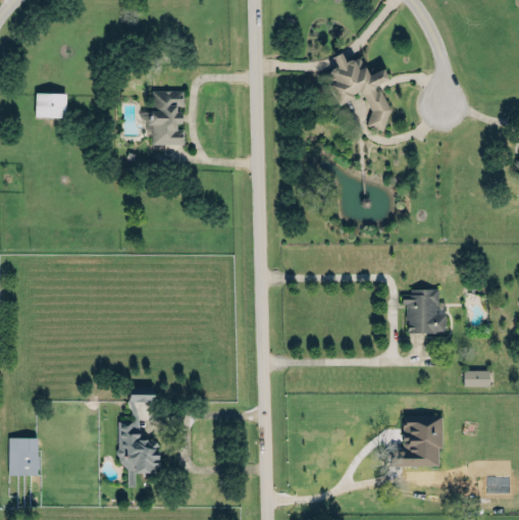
[(339,105),(354,99),(358,82),(371,112),(368,125),(385,130),(391,109),(382,91),(370,88),(388,80),(384,68),(369,74),(361,56),(346,62),(342,53),(332,56),(338,67),(324,72),(339,105)]
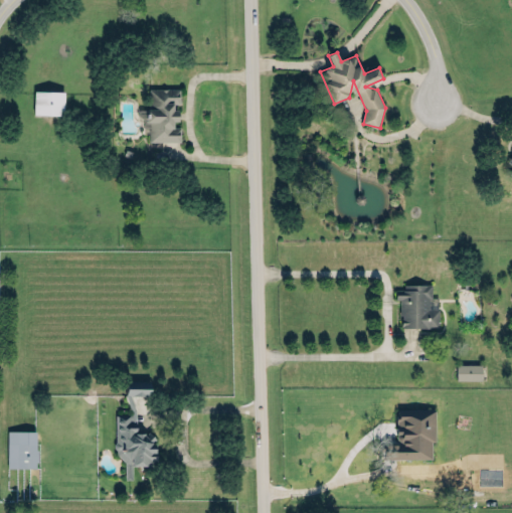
[(151,142),(182,143),(182,128),(178,128),(178,107),(182,107),(182,90),(151,90),(151,142)]
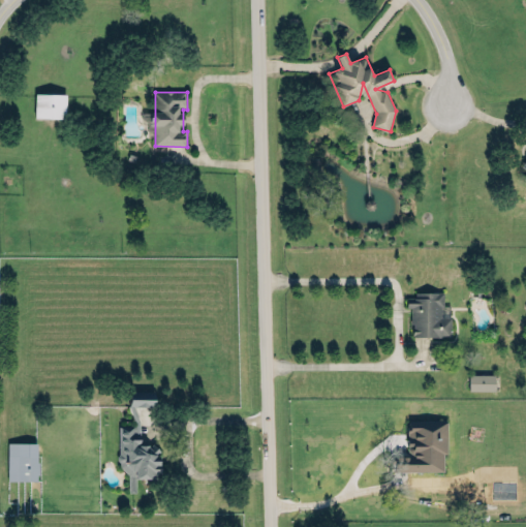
[(36,118),(67,119),(68,95),(37,94),(36,118)]
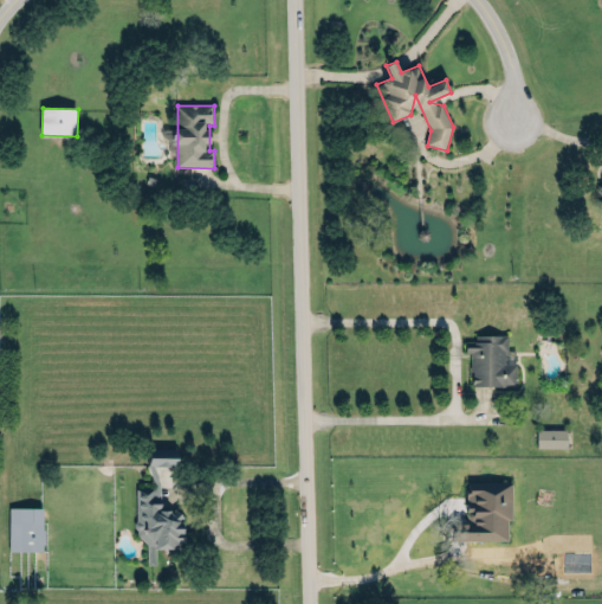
[(473,386),(519,386),(518,364),(510,364),(510,335),(478,335),(478,341),(467,341),(467,354),(473,354),(473,386)]
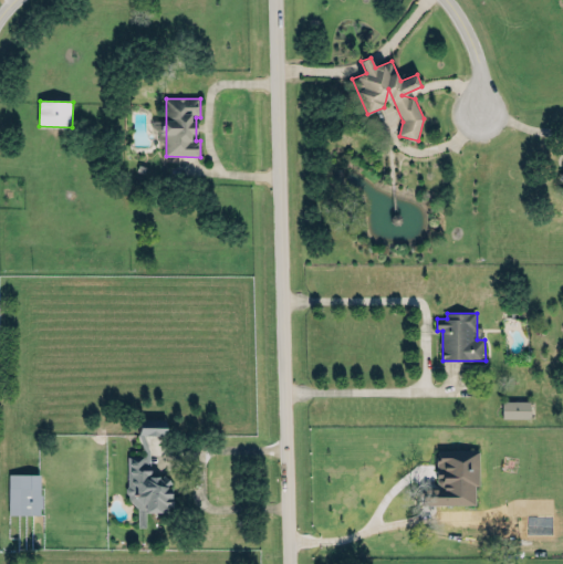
[(531,401),(504,401),(504,419),(531,419),(531,401)]
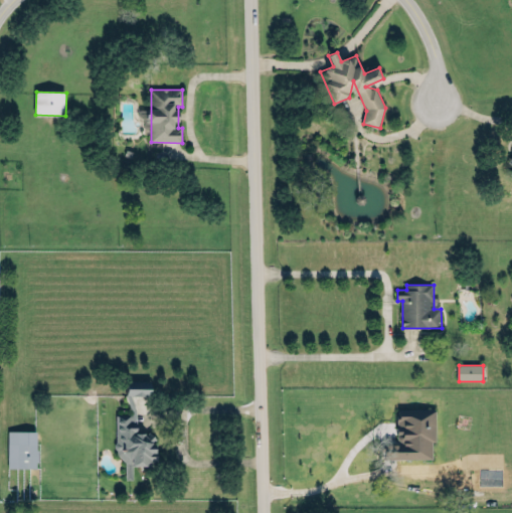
[(152,381),(128,381),(128,396),(152,396),(152,381)]
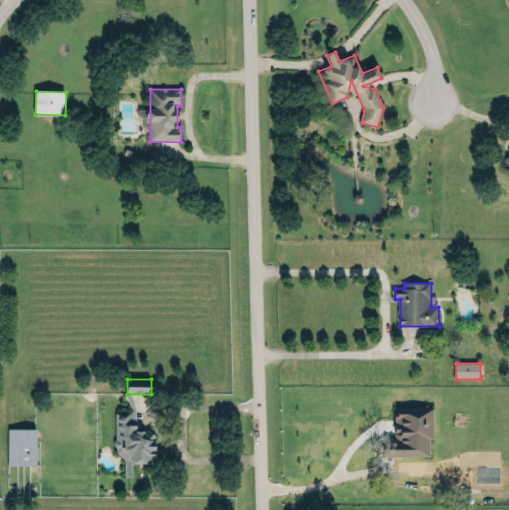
[(117,411),(117,456),(127,456),(127,477),(133,477),(133,463),(155,462),(155,430),(136,430),(136,394),(130,394),(130,411),(117,411)]
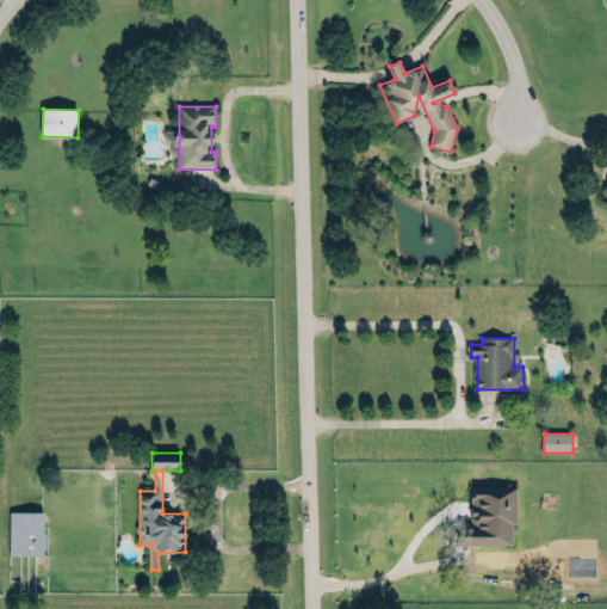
[(516,486),(472,486),(472,528),(457,528),(457,546),(516,546),(516,486)]
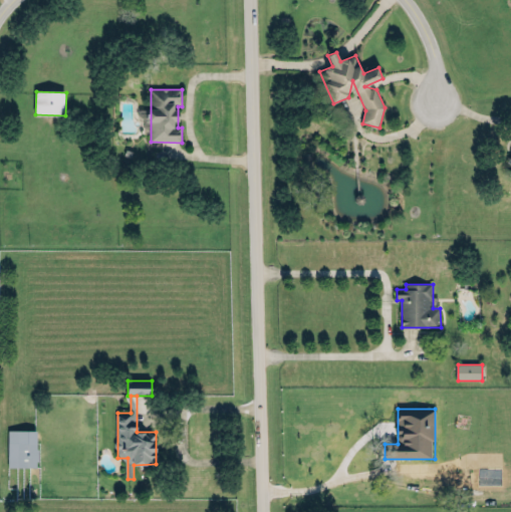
[(38,468),(39,431),(10,431),(9,467),(38,468)]
